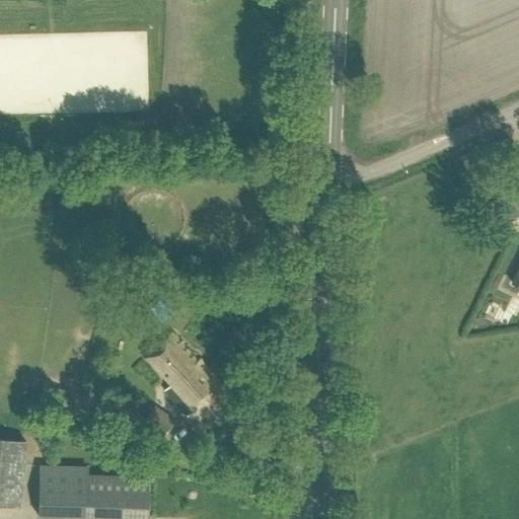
[(518,265),(510,285),(518,289),(518,265)]
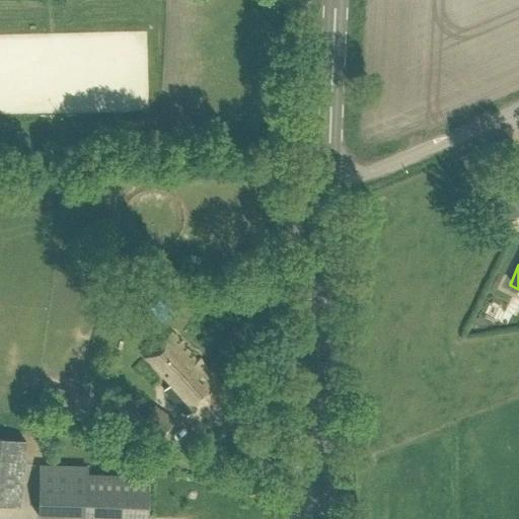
[(194,365),(167,337),(142,360),(166,387),(161,392),(184,419),(219,387),(196,362),(194,365)]
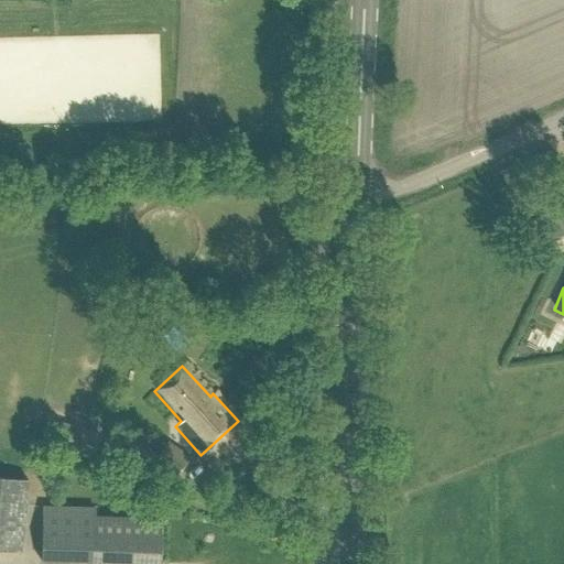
[(101,433),(46,419),(40,444),(95,458),(101,433)]
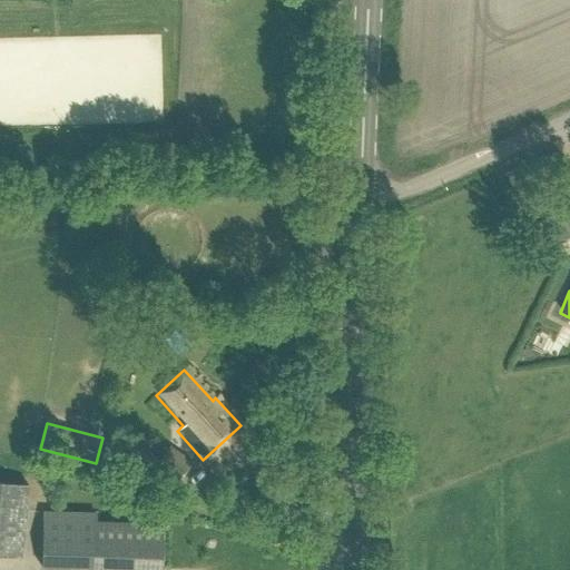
[(155,455),(129,445),(123,464),(148,473),(155,455)]
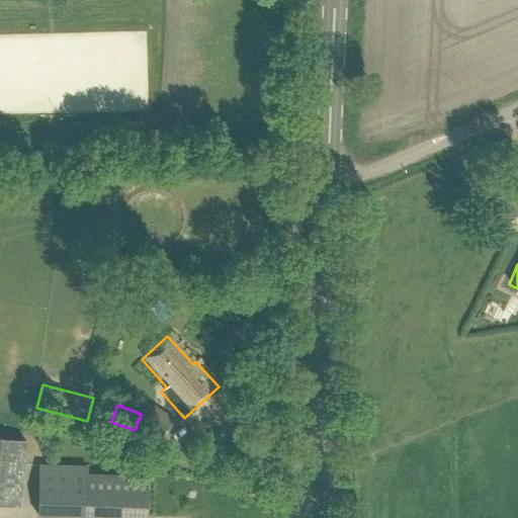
[(176,419),(156,405),(138,429),(158,443),(176,419)]
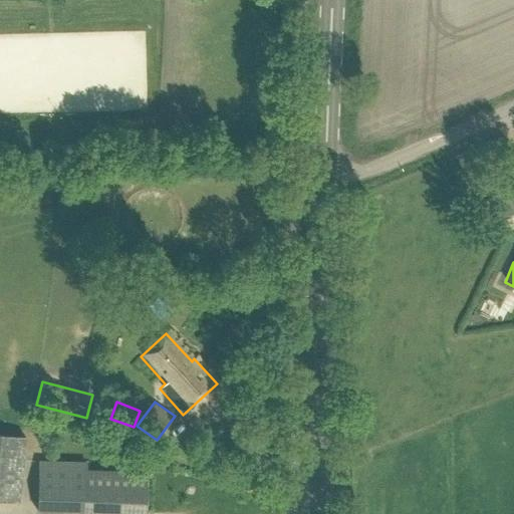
[(25,437),(0,434),(0,499),(19,502),(25,437)]
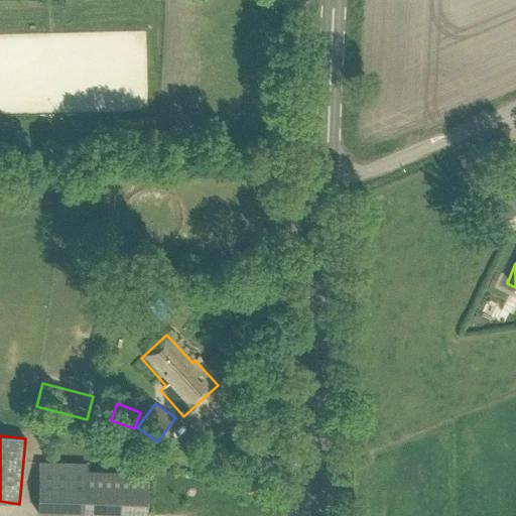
[(87,464),(39,462),(37,513),(136,515),(145,515),(147,472),(87,471),(87,464)]
